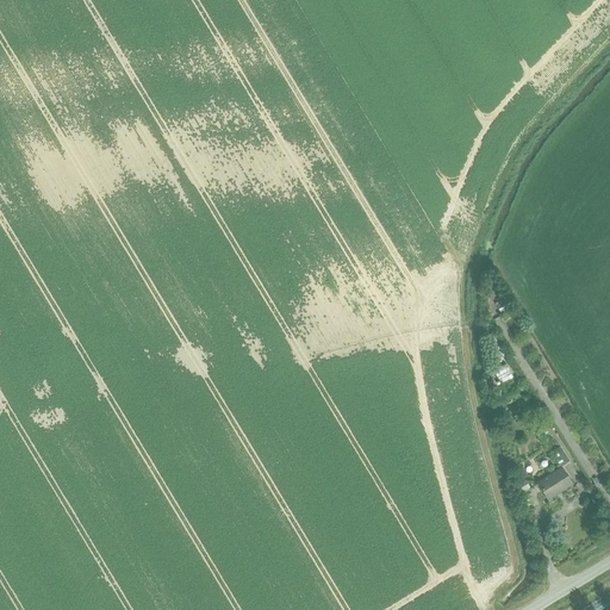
[(506,300),(497,306),(500,315),(511,307),(506,300)]
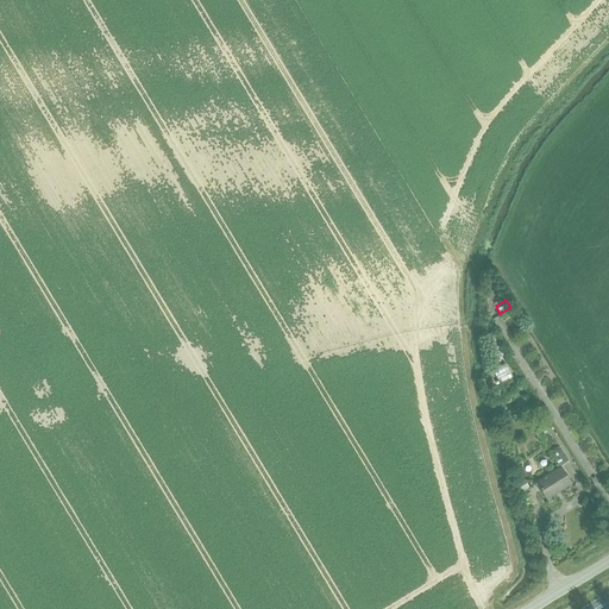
[(494,344),(489,346),(497,360),(507,355),(495,333),(490,337),(494,344)]
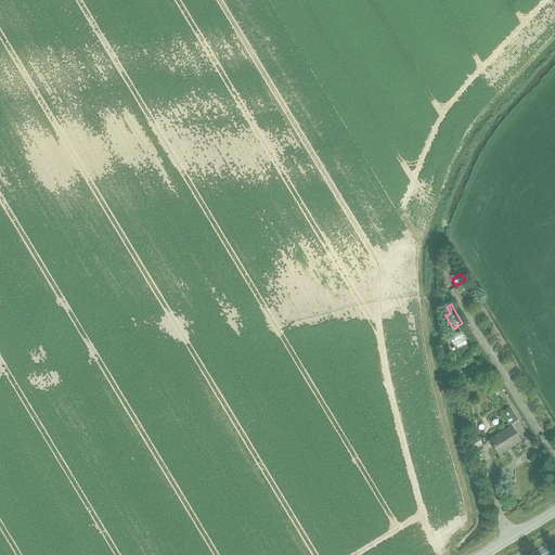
[(460,332),(448,338),(454,350),(466,344),(460,332)]
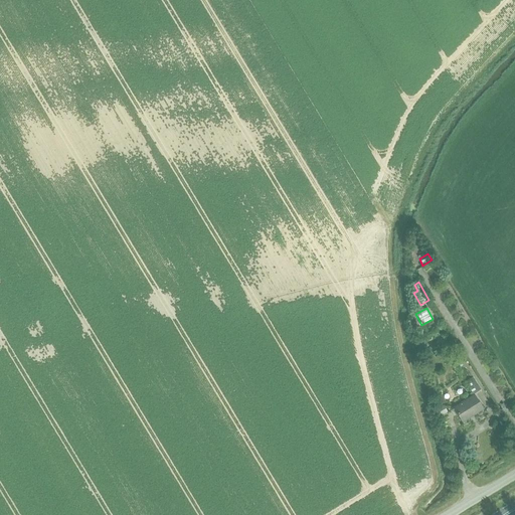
[(472,393),(479,388),(472,377),(464,381),(472,393)]
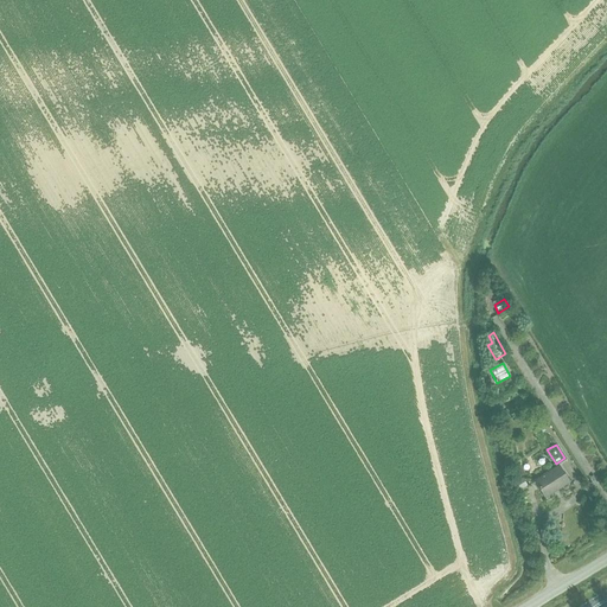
[(544,497),(568,481),(557,465),(534,480),(544,497)]
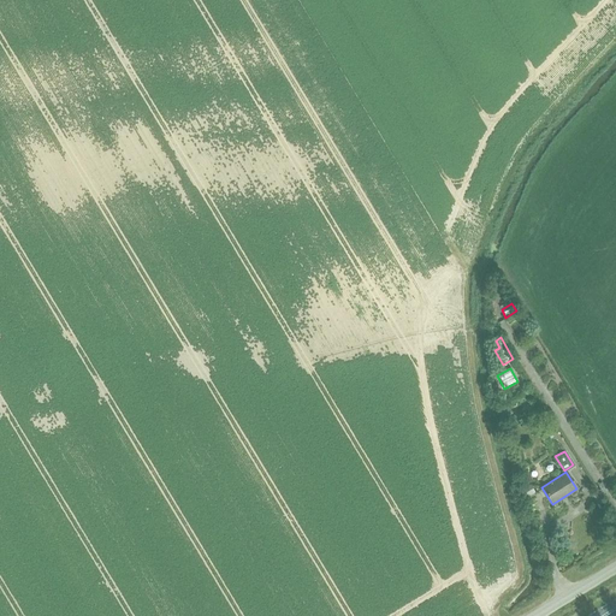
[(527,474),(520,478),(525,486),(532,481),(527,474)]
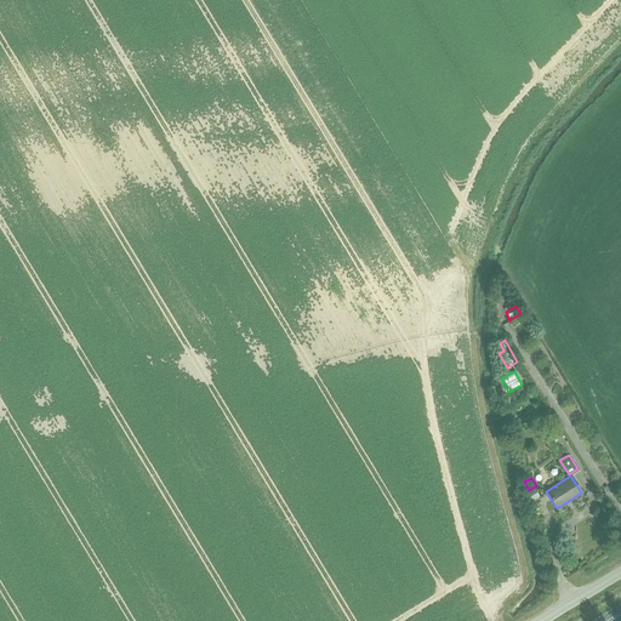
[(534,490),(527,495),(530,502),(539,497),(534,490)]
